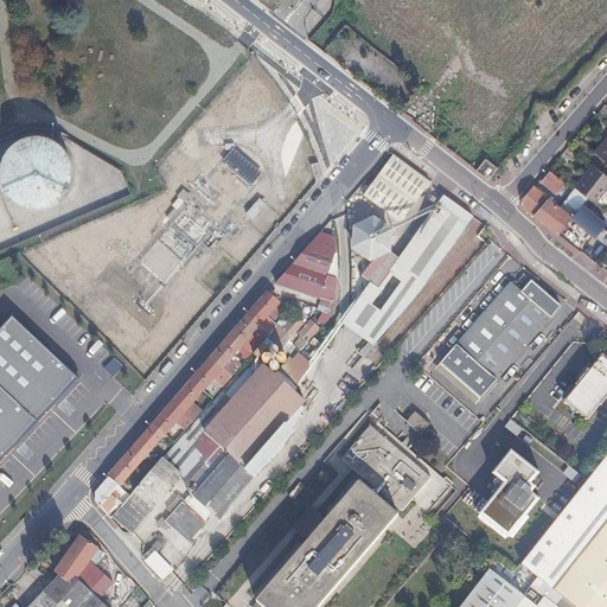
[(0,189),(1,191),(10,200),(20,206),(32,208),(45,206),(56,200),(64,191),(68,179),(69,167),(65,155),(58,145),(48,139),(37,135),(25,135),(14,140),(5,147),(0,154),(0,189)]
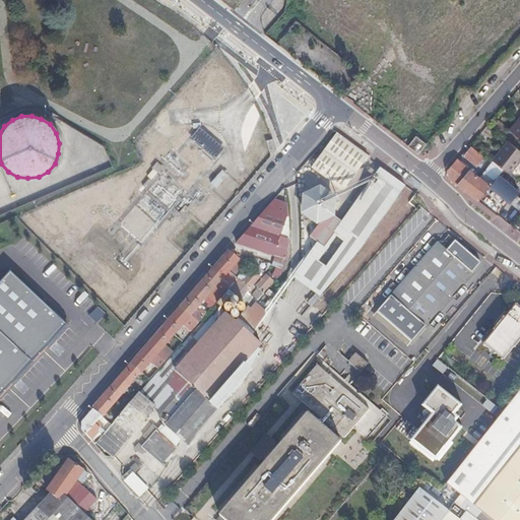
[(519,116),(508,130),(519,139),(519,116)]
